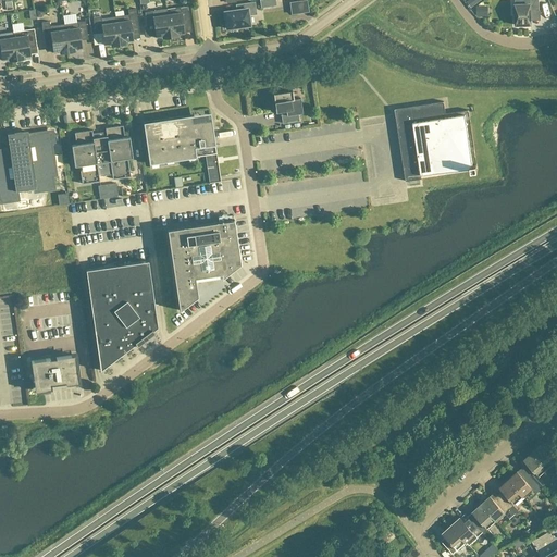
[(277,0),(280,9),(291,8),(289,0),(277,0)]
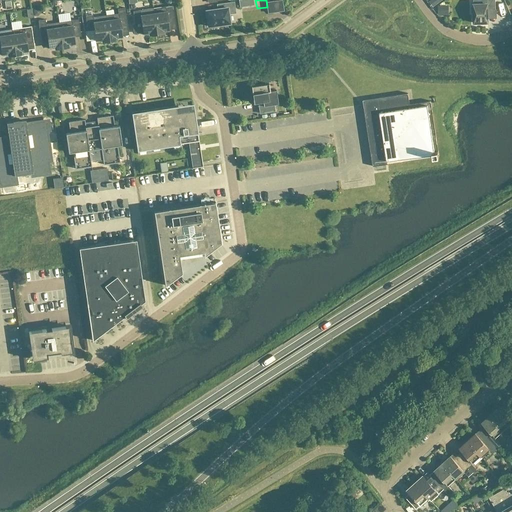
[(473,7),(471,7),(471,14),(473,14),(473,24),(487,24),(487,20),(487,11),(495,10),(494,0),(481,0),(482,1),(473,1),(473,5),(473,7)]
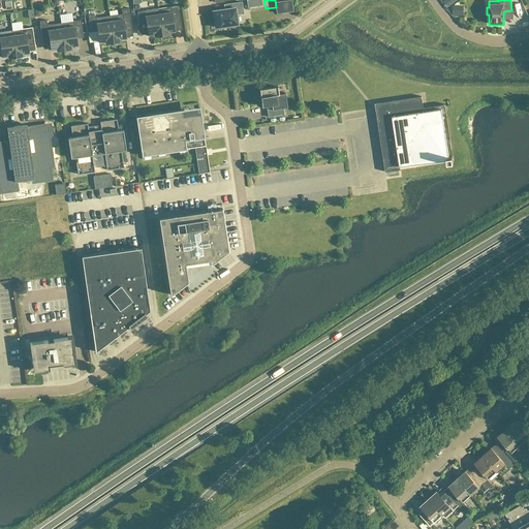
[(521,0),(512,0),(515,9),(523,8),(521,0)]
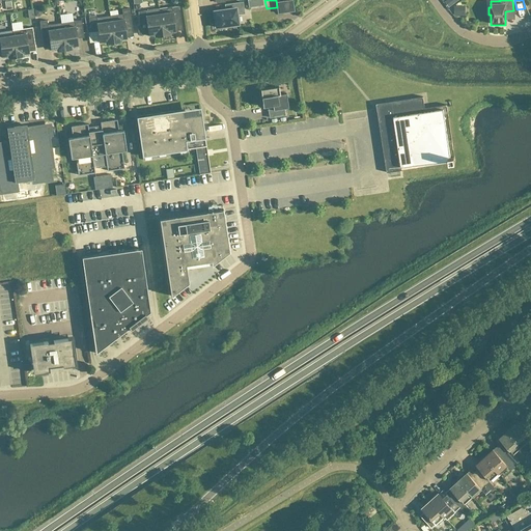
[(292,2),(292,1),(281,3),(283,14),(294,12),(292,2)]
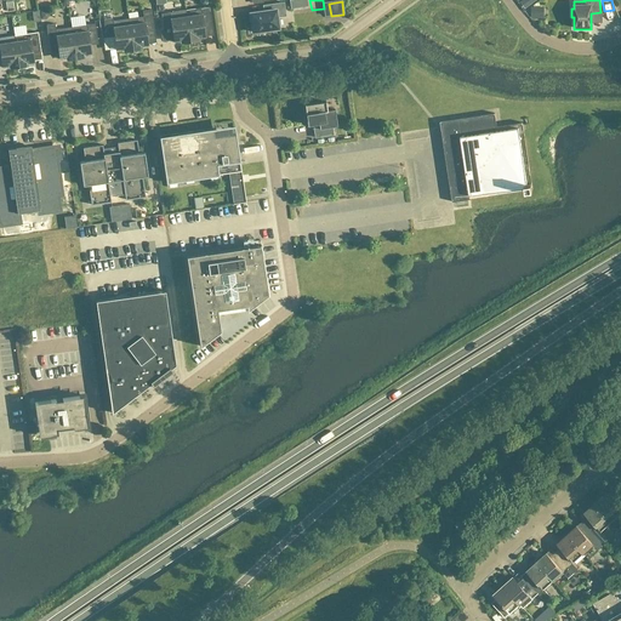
[(285,17),(283,4),(263,7),(265,12),(250,15),(252,34),(279,29),(277,18),(285,17)]
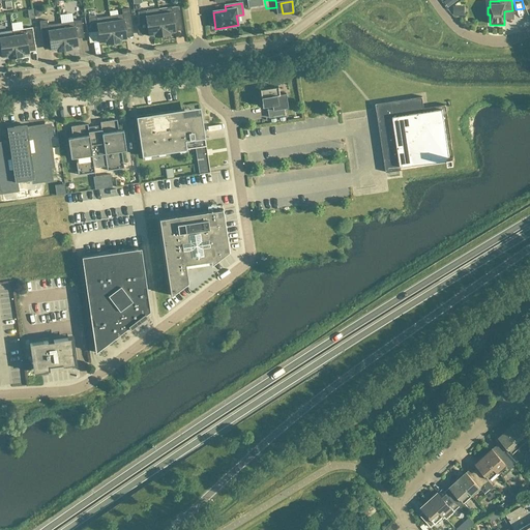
[(180,20),(178,7),(158,9),(162,36),(170,35),(170,34),(175,33),(173,21),(180,20)]
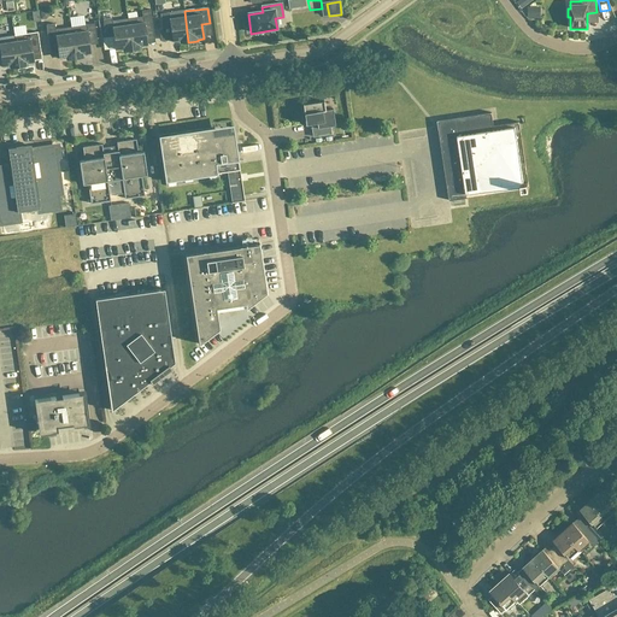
[(151,11),(141,12),(142,18),(128,19),(131,51),(141,50),(141,48),(147,47),(145,33),(153,31),(151,11)]
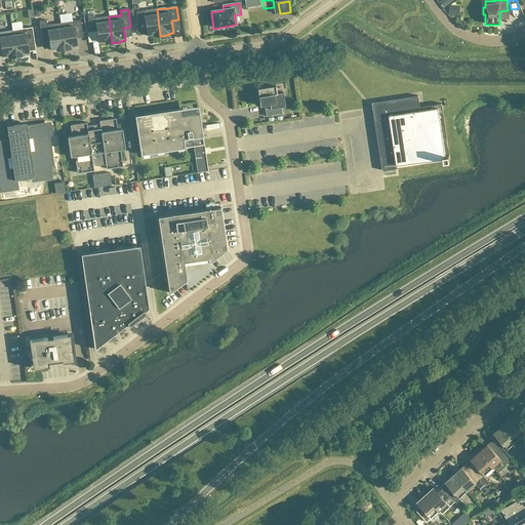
[(136,12),(138,26),(146,25),(147,37),(153,37),(160,36),(157,9),(136,12)]
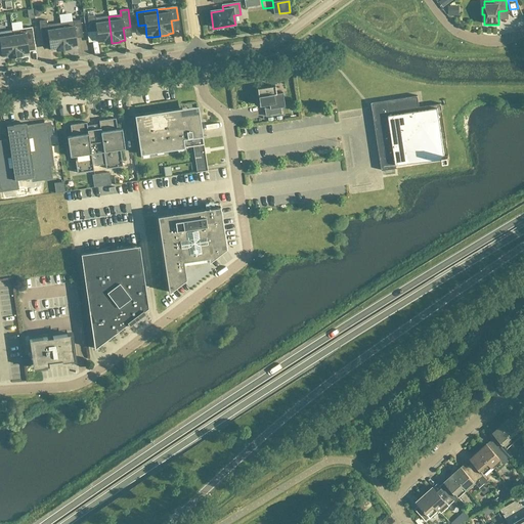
[(509,11),(509,26),(520,25),(519,11),(509,11)]
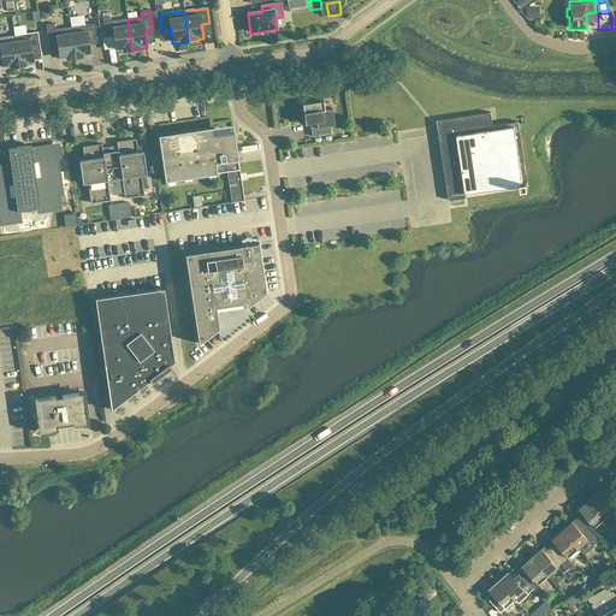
[(131,51),(128,19),(112,22),(112,19),(102,21),(106,39),(113,37),(116,52),(123,51),(123,52),(131,51)]
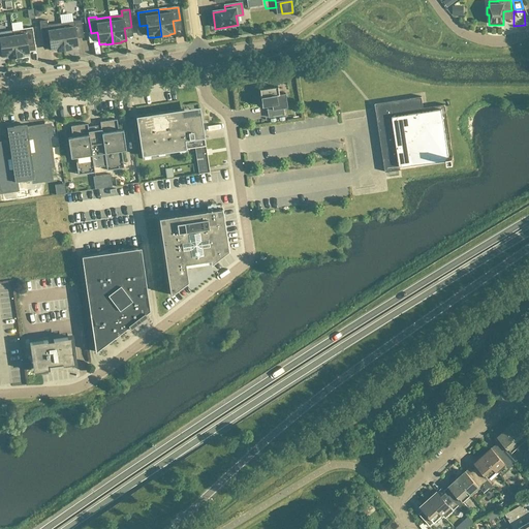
[(64,51),(60,24),(48,26),(47,21),(39,23),(41,40),(49,39),(51,52),(57,51),(57,52),(64,51)]
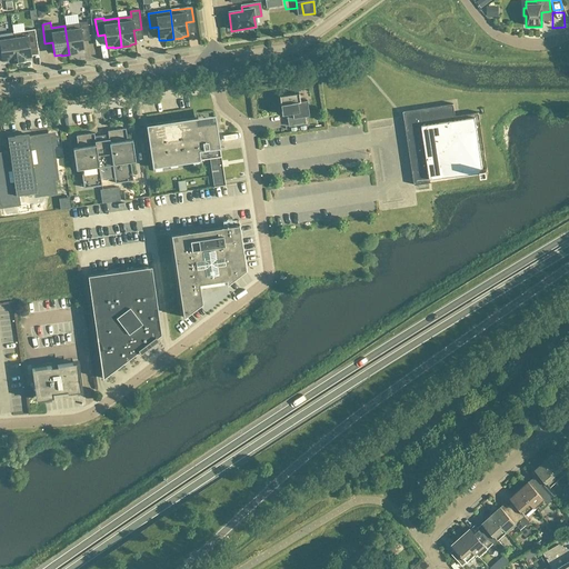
[(78,52),(83,51),(81,38),(89,37),(87,22),(65,26),(69,55),(78,53),(78,52)]
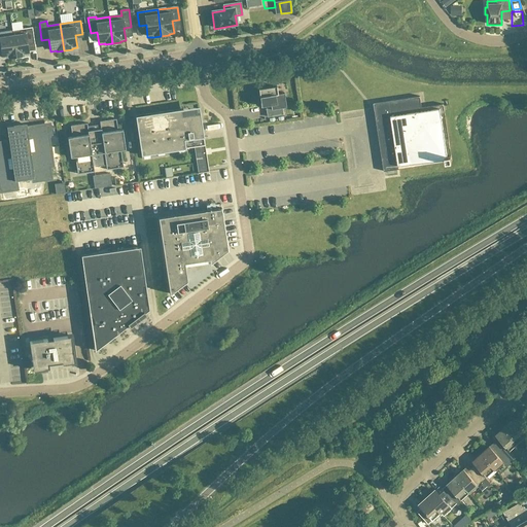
[(12,31),(13,36),(12,36),(15,58),(24,57),(23,56),(29,55),(28,46),(31,45),(31,41),(34,41),(32,28),(12,31)]
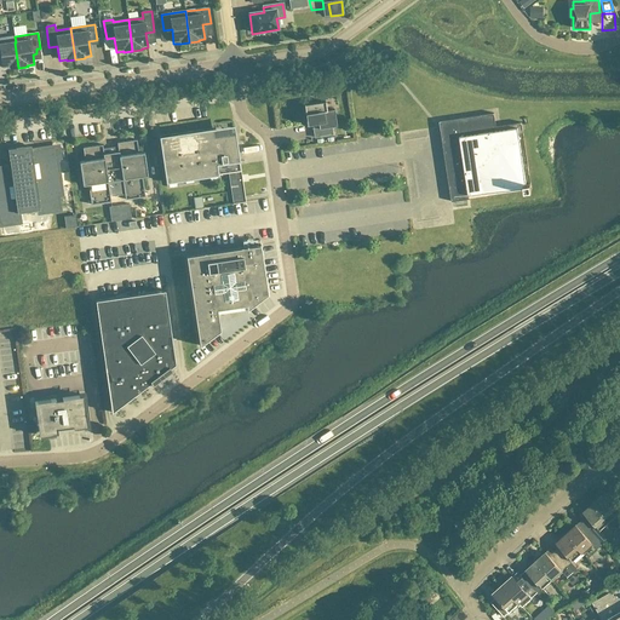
[(10,68),(10,69),(18,68),(15,42),(16,42),(15,36),(0,38),(0,53),(0,55),(3,69),(10,68)]
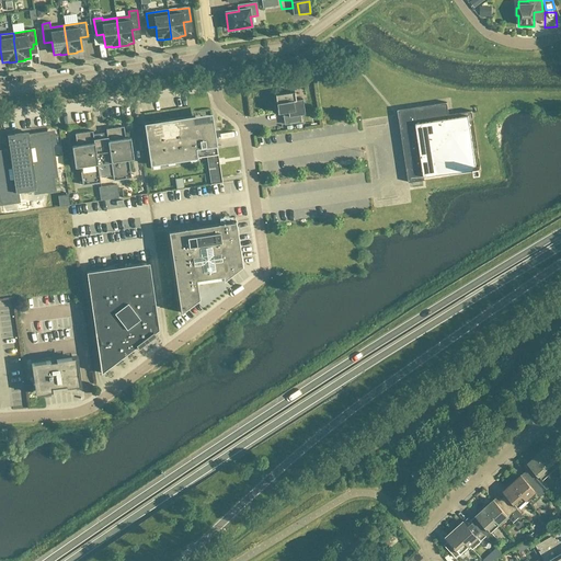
[(284,113),(286,126),(301,123),(300,115),(305,115),(302,100),(295,101),(294,92),(275,95),(277,114),(284,113)]
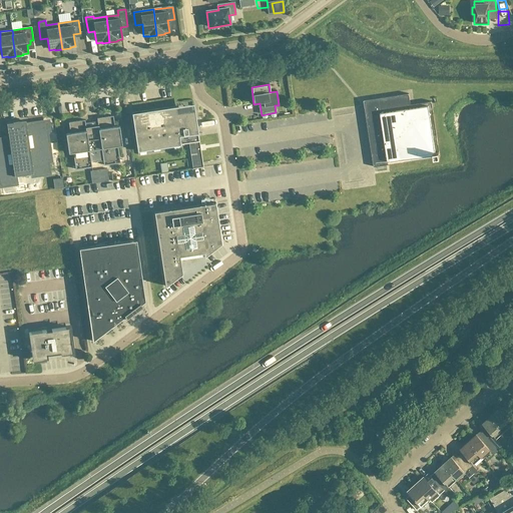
[(432,108),(431,102),(410,105),(409,94),(363,101),(366,117),(368,116),(369,127),(368,128),(374,167),(378,167),(378,165),(386,163),(386,165),(425,160),(424,158),(433,156),(434,158),(440,157),(439,151),(437,152),(436,143),(437,142),(434,117),(432,117),(430,108),(432,108)]
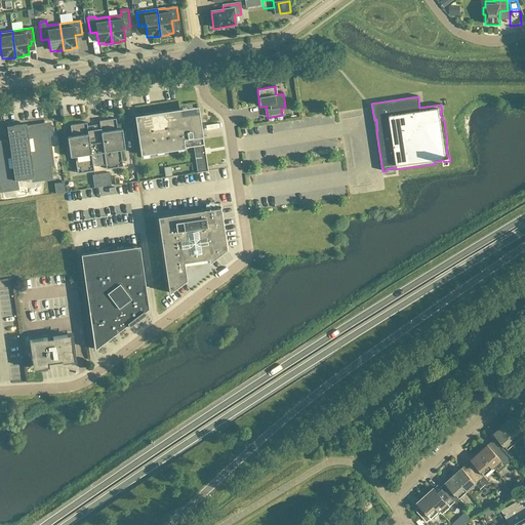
[(178,110),(150,114),(150,117),(136,119),(138,132),(142,132),(144,142),(138,143),(140,156),(195,147),(199,170),(207,168),(202,133),(200,134),(197,114),(179,117),(178,110)]
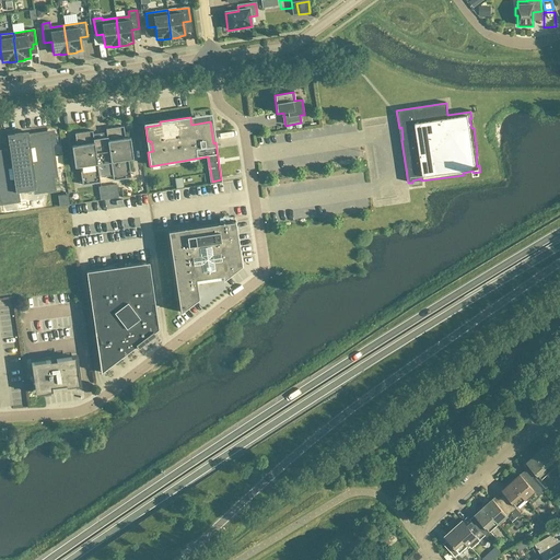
[(71,147),(74,168),(80,167),(82,186),(100,183),(97,165),(111,163),(113,182),(131,178),(128,160),(133,160),(130,138),(125,139),(124,127),(105,130),(106,138),(94,140),(92,131),(74,135),(77,147),(71,147)]
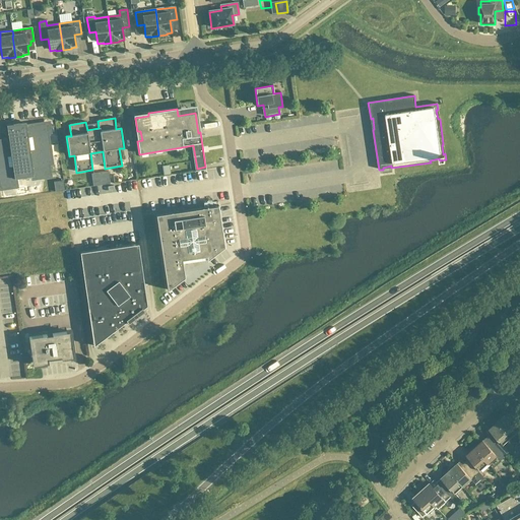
[(6,126),(10,150),(0,151),(0,187),(4,187),(5,189),(16,187),(15,180),(33,177),(34,179),(45,178),(44,176),(49,175),(47,159),(51,158),(49,147),(47,147),(46,144),(48,143),(45,124),(26,127),(25,123),(6,126)]
